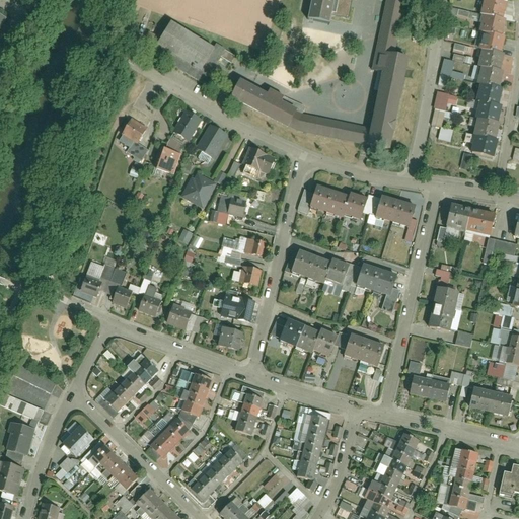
[(404,0),(403,0),(385,0),(371,73),(379,74),(368,126),(294,110),(236,80),(226,99),(285,129),(391,150),(411,57),(393,54),(404,0)]
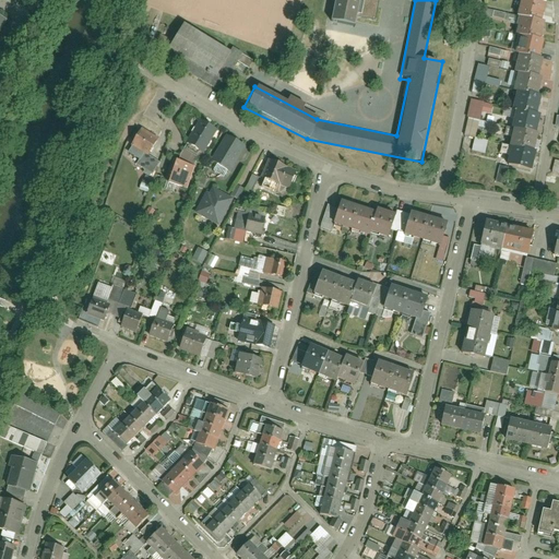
[(336,0),(331,25),(354,30),(359,0),(336,0)]
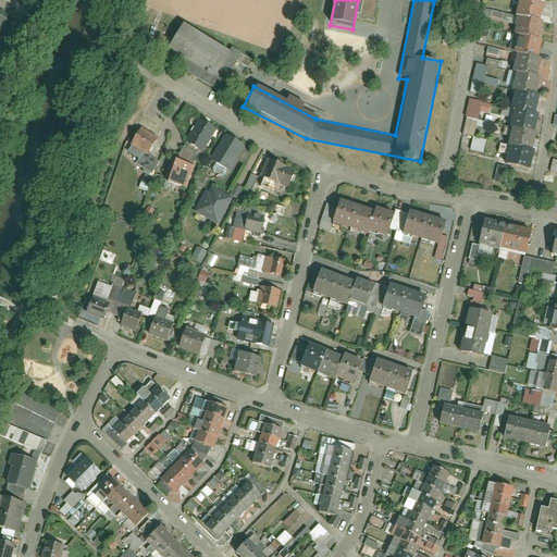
[(534,125),(539,0),(522,0),(511,163),(527,163),(534,125)]
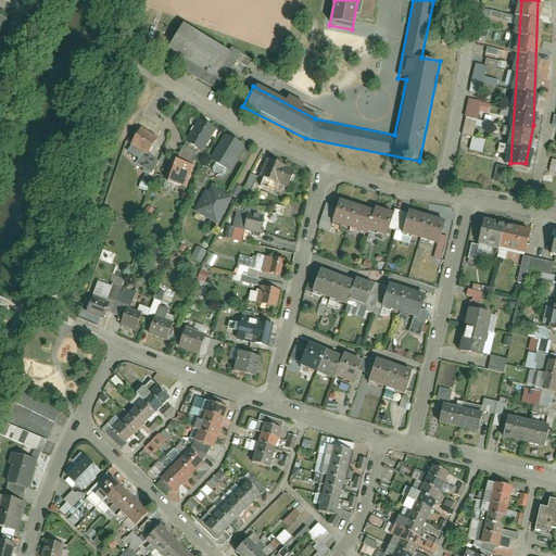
[(229,51),(180,22),(162,52),(212,81),(229,51)]
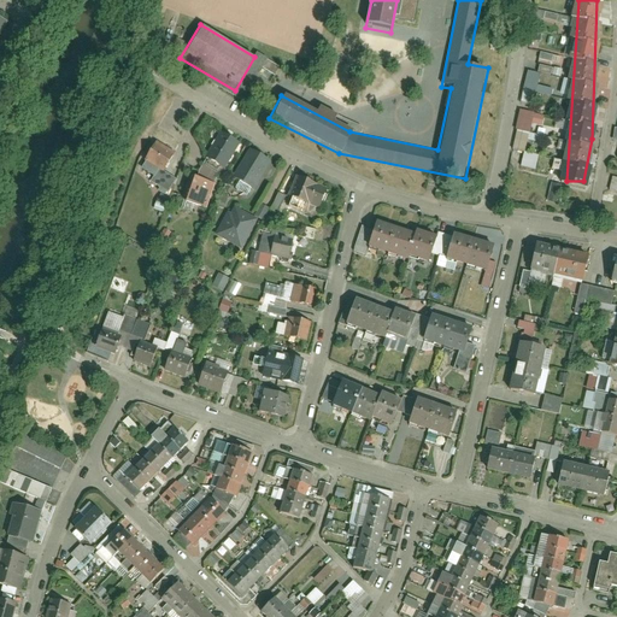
[(538,60),(558,64),(559,57),(539,53),(538,60)]
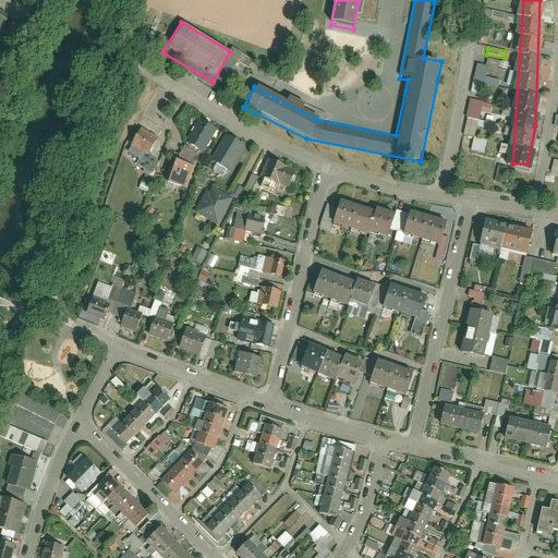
[(484,84),(485,67),(474,65),(472,93),(477,93),(477,83),(484,84)]
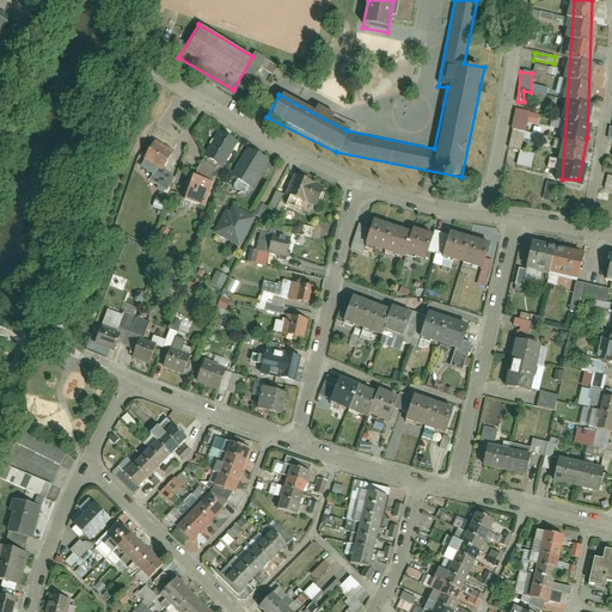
[(515,109),(507,147),(520,150),(522,139),(536,141),(537,135),(525,133),(526,123),(537,126),(539,114),(515,109)]
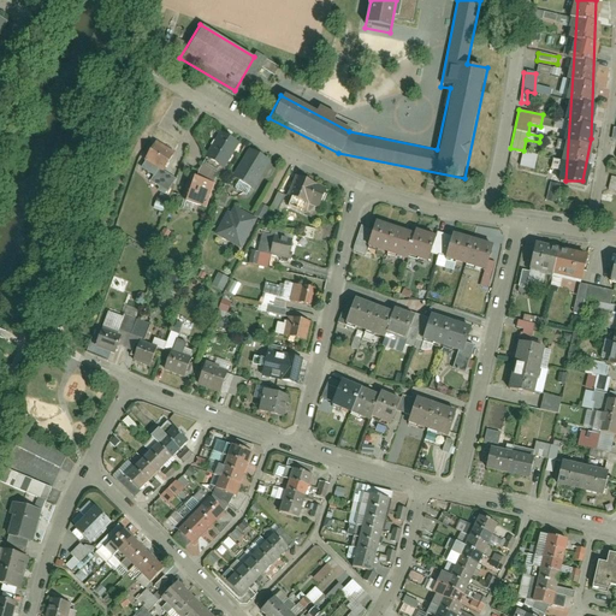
[(237,144),(220,135),(182,202),(201,213),(221,177),(219,176),(237,144)]
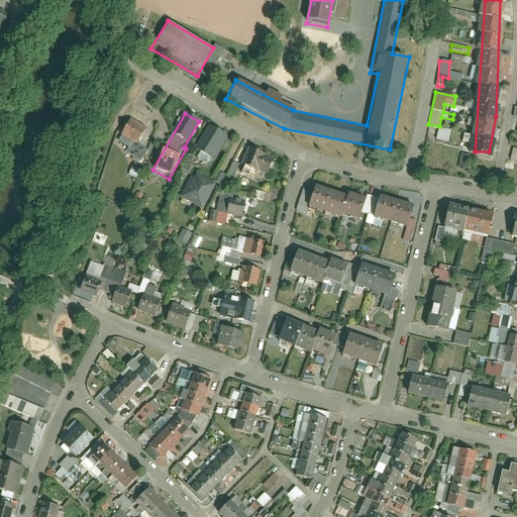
[(149,127),(131,115),(120,132),(139,143),(149,127)]
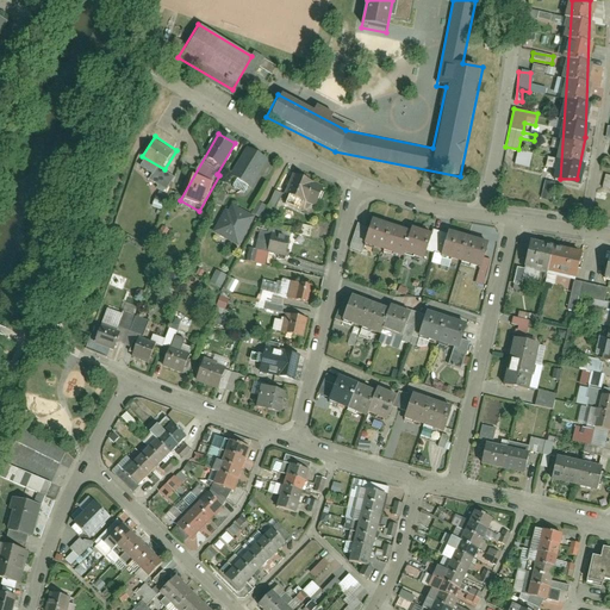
[(272,165),(250,151),(235,179),(255,192),(272,165)]
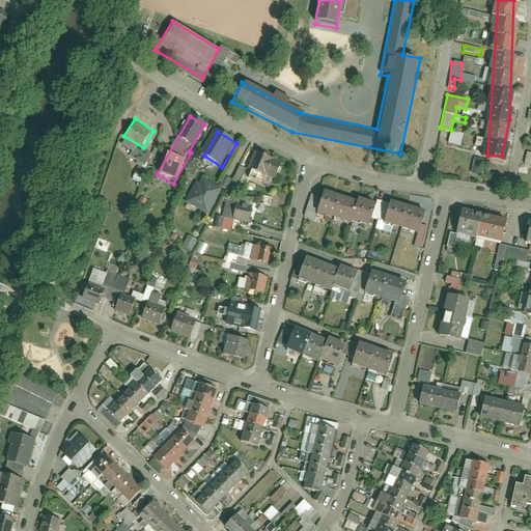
[(282,164),(259,151),(247,177),(270,189),(282,164)]
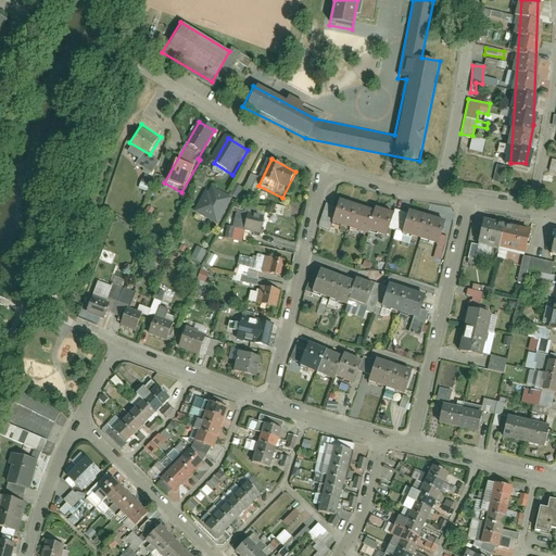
[(249,174),(243,190),(250,192),(255,176),(249,174)]
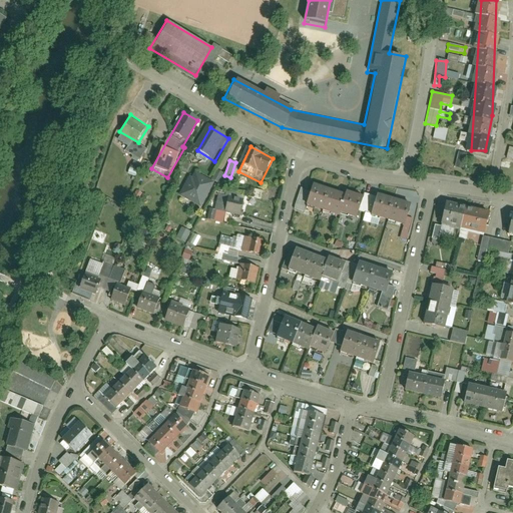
[(214,186),(192,172),(179,194),(201,207),(214,186)]
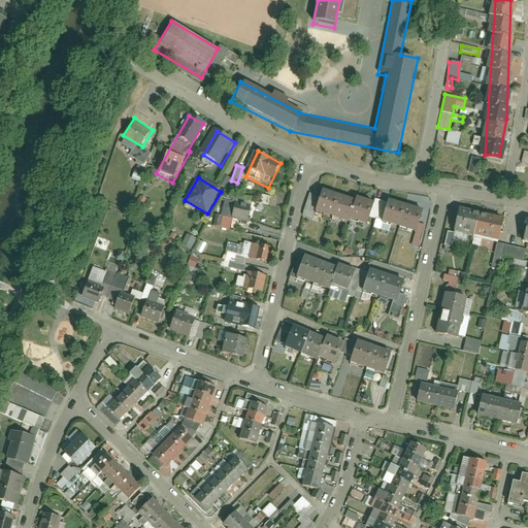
[(372,219),(419,231),(424,210),(391,202),(390,205),(349,195),(349,197),(314,189),(307,215),(337,222),(338,218),(371,226),(372,219)]
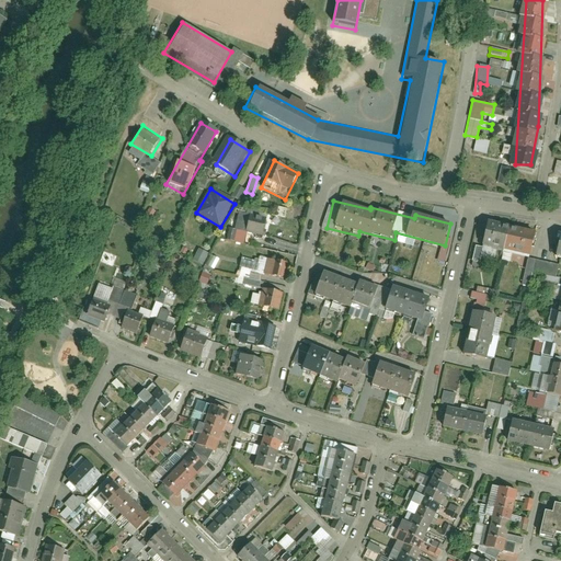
[(267,219),(238,210),(229,241),(244,247),(249,233),(261,238),(267,219)]
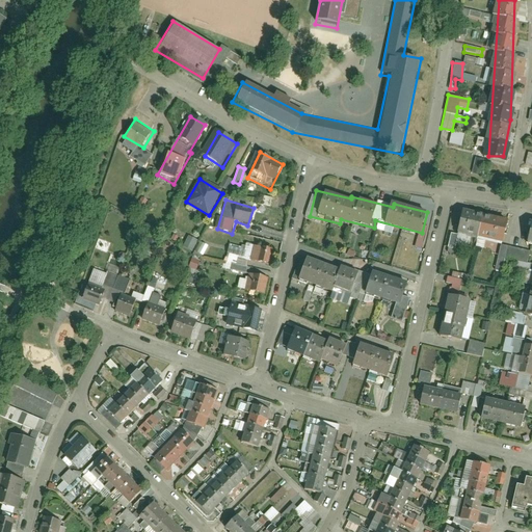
[(507,243),(512,222),(458,211),(454,232),(507,243)]
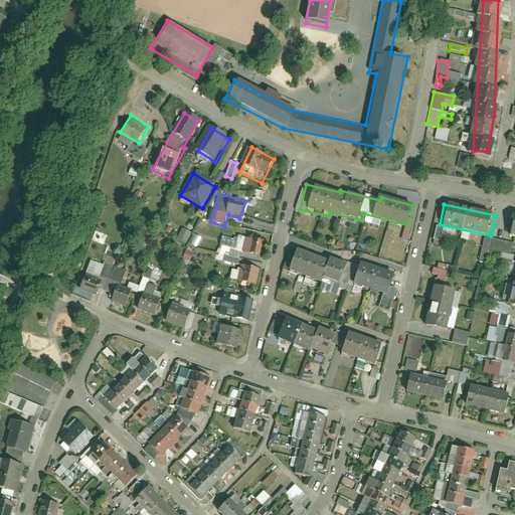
[(181,228),(176,239),(186,243),(191,232),(181,228)]
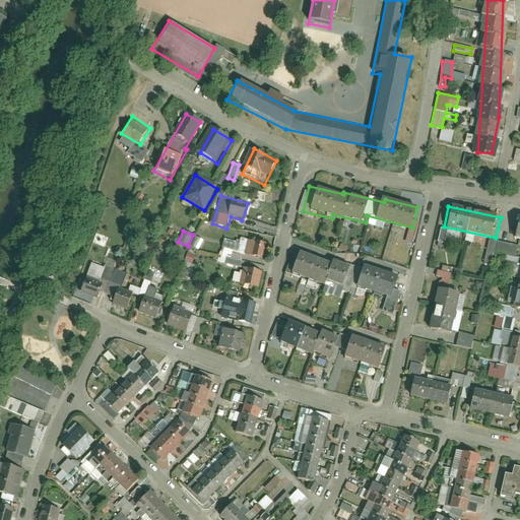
[(263,260),(269,240),(254,236),(252,242),(248,256),(263,260)]
